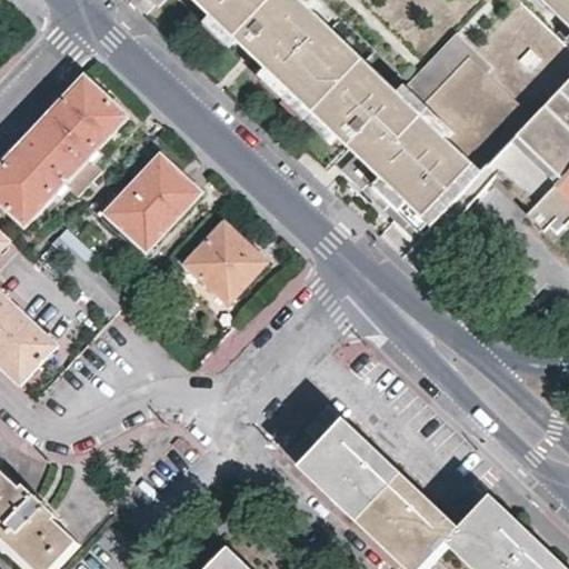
[(420,103),(316,3),(311,0),(206,0),(255,46),(261,40),(265,43),(268,47),(275,52),(268,59),(275,65),(345,132),(356,143),(363,150),(370,157),(363,165),(428,227),(486,167),(539,111),(473,48),(420,103)]
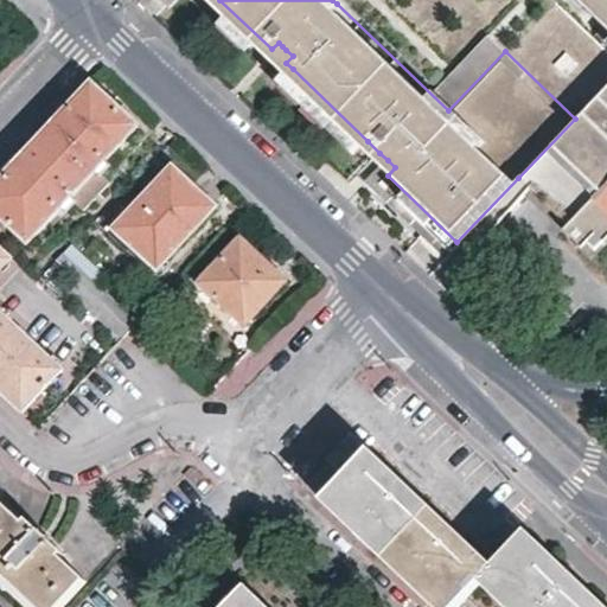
[(606,0),(592,0),(606,14),(606,0)]
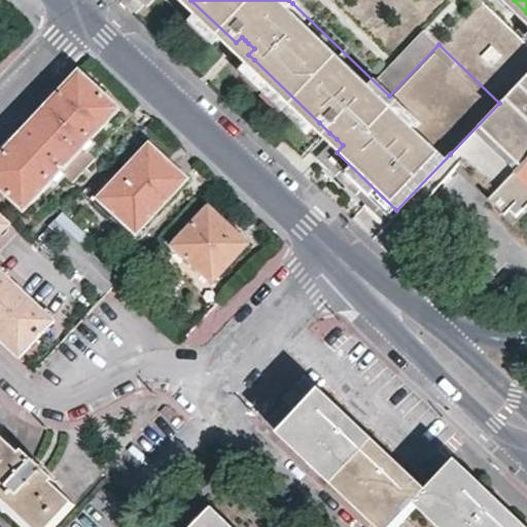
[(248,55),(254,48),(248,43),(242,48),(248,55)]
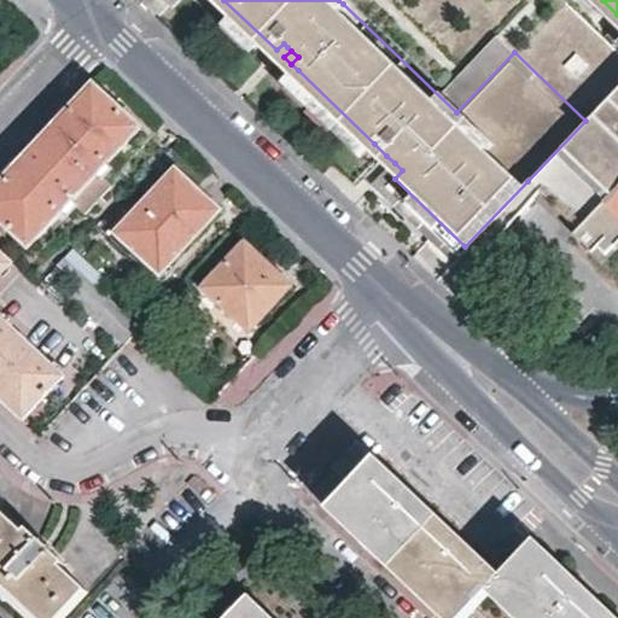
[(374,144),(298,70),(290,79),(366,152),(374,144)]
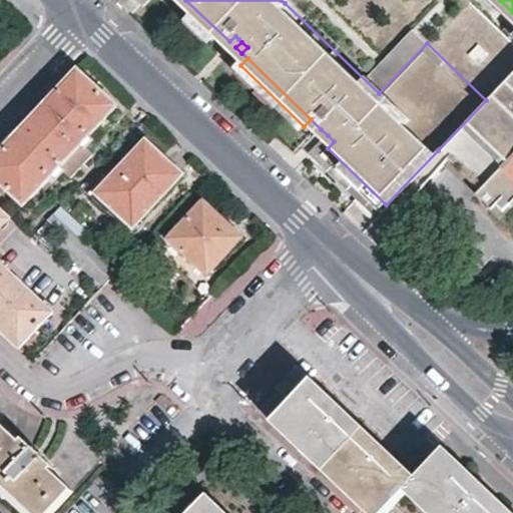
[(114,107),(77,71),(29,121),(0,153),(0,182),(24,205),(58,167),(68,176),(91,153),(80,142),(114,107)]
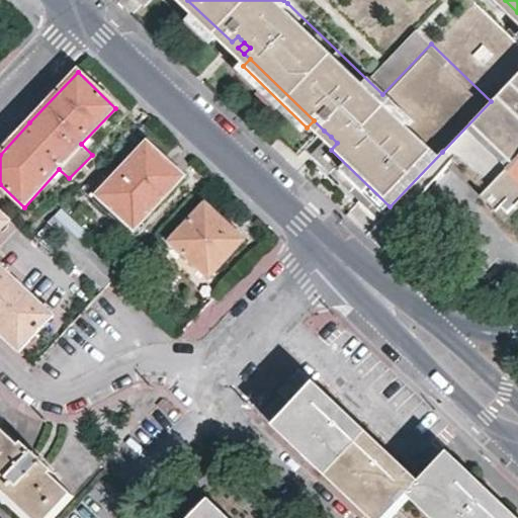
[(517,73),(491,101),(442,152),(486,193),(481,198),(496,212),(501,207),(507,214),(517,202),(517,73)]
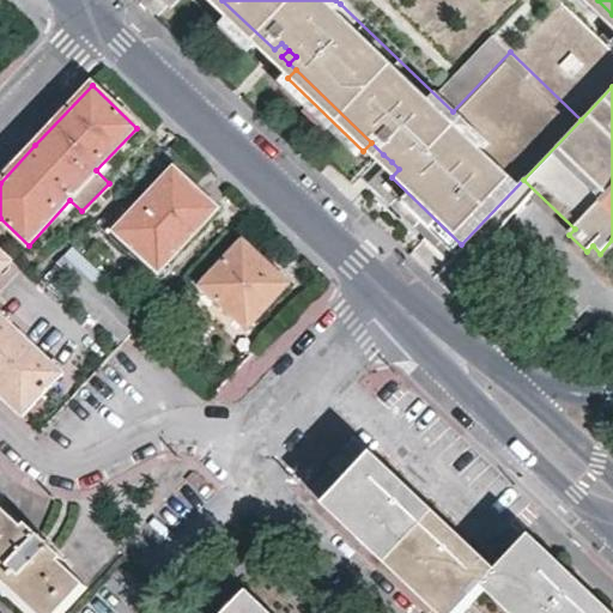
[(216,208),(173,168),(109,236),(152,277),(216,208)]
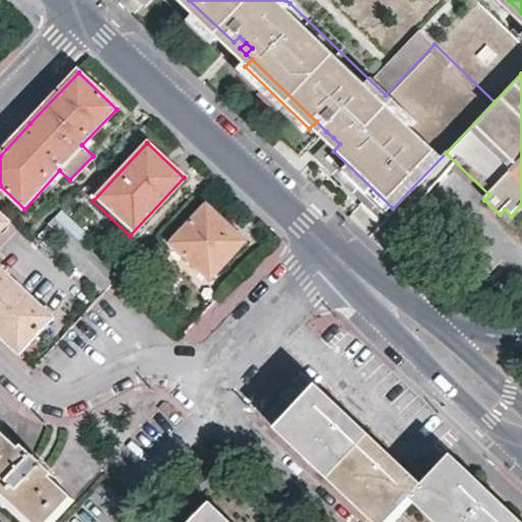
[(244,240),(207,203),(171,242),(209,276),(244,240)]
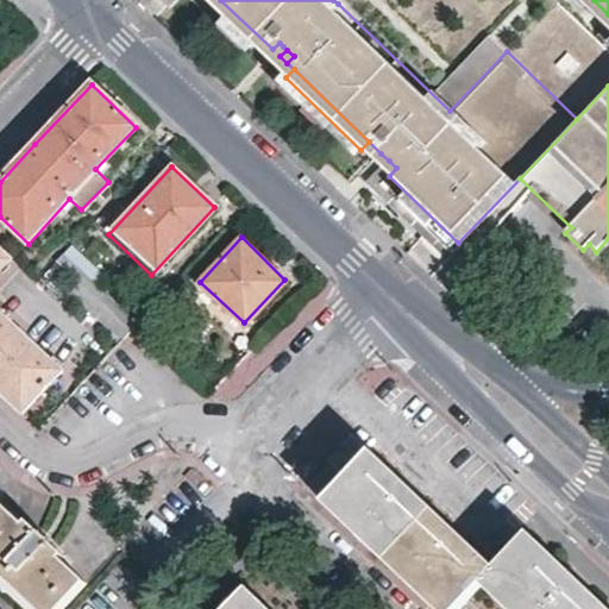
[(0,391),(22,413),(61,370),(0,312),(0,269),(10,259),(0,249),(0,391)]
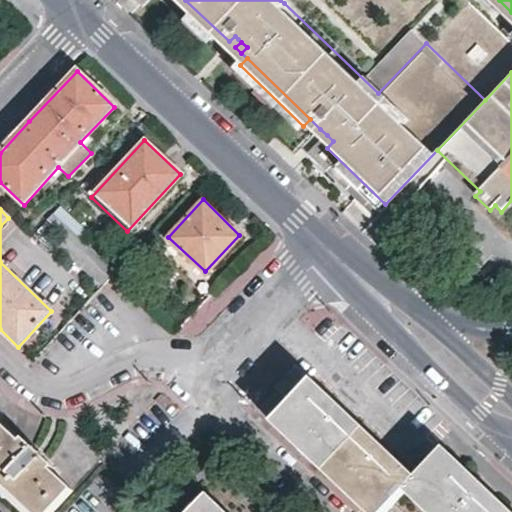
[(305,378),(295,368),(276,387),(286,398),(305,378)]
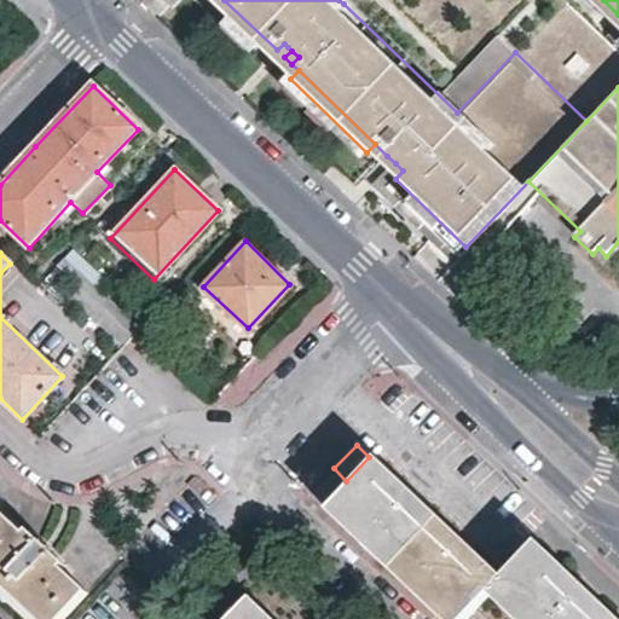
[(400,482),(376,460),(330,509),(444,618),(463,618),(489,593),(516,618),(618,618),(578,582),(537,543),(502,579),(457,536),(400,482)]
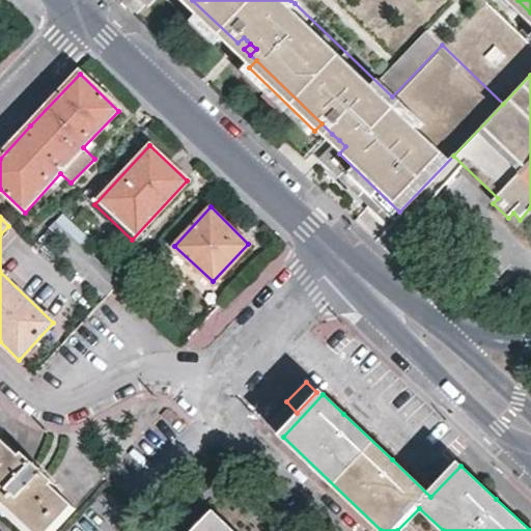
[(0,499),(34,530),(53,530),(77,507),(50,482),(54,478),(28,453),(24,457),(0,434),(0,499)]
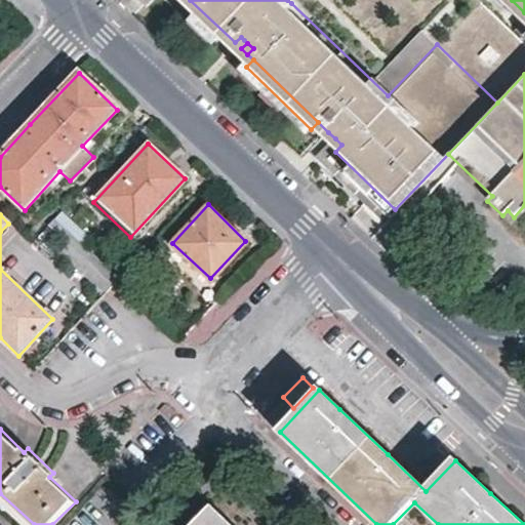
[(234,524),(214,506),(195,524),(234,524)]
